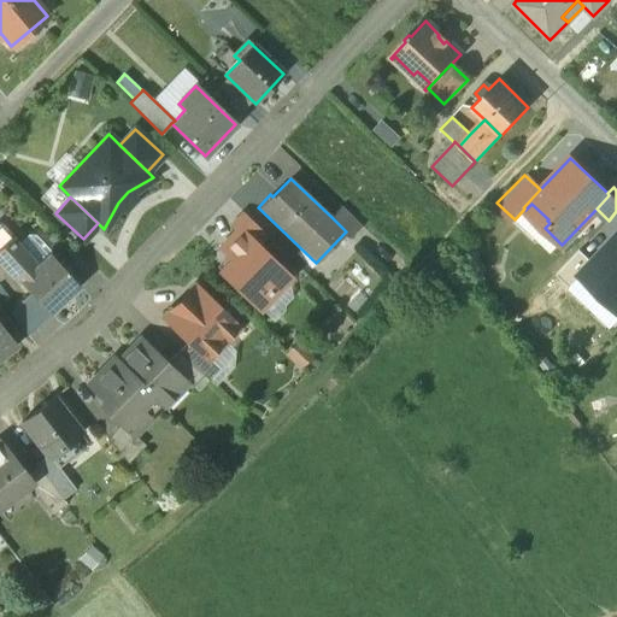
[(362,227),(341,206),(331,217),(346,231),(345,233),(351,239),(362,227)]
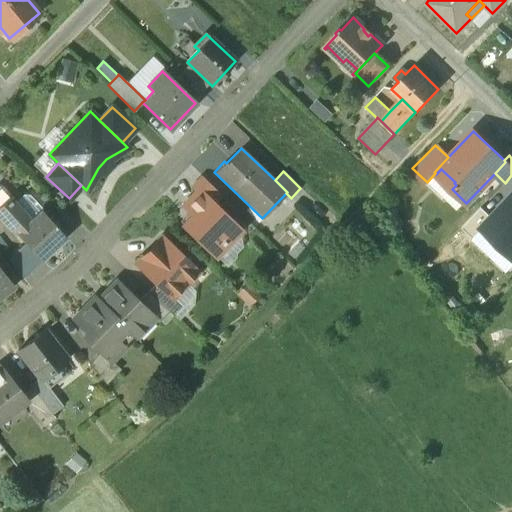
[(221,194),(202,176),(192,186),(196,190),(198,188),(213,203),(221,194)]
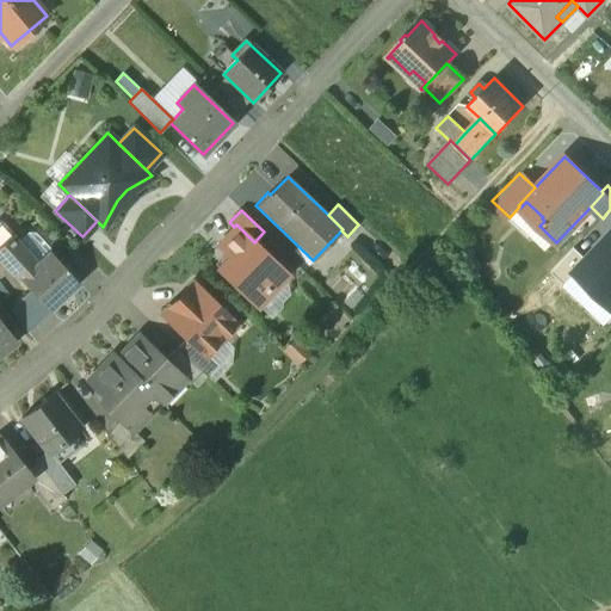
[(254,242),(236,224),(234,227),(217,244),(221,246),(232,255),(218,270),(248,297),(258,287),(265,292),(284,272),(254,242)]
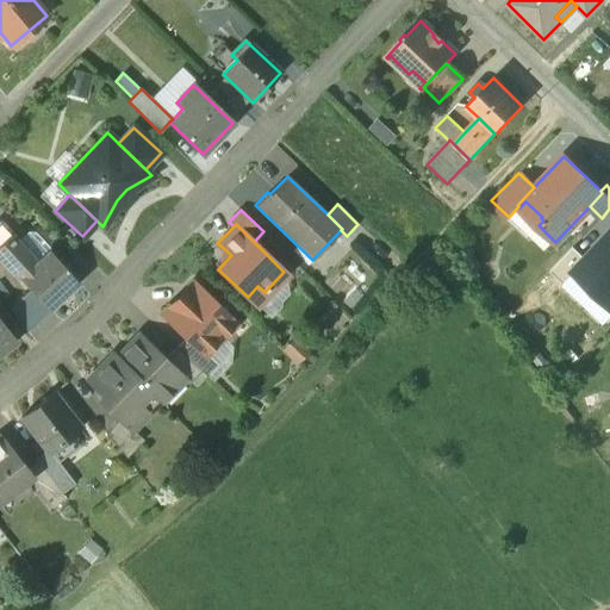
[(37,263),(2,226),(0,229),(0,259),(19,280),(37,263)]
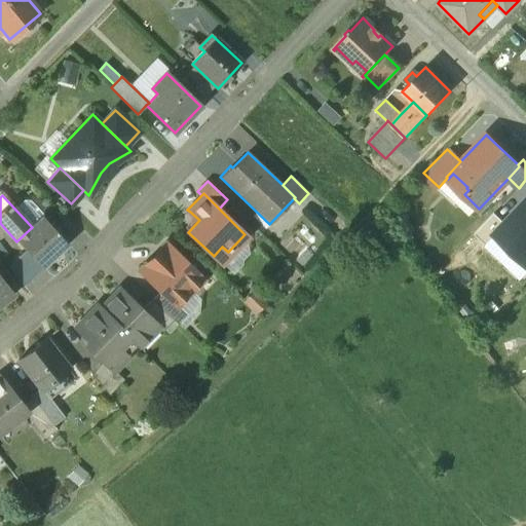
[(525,203),(503,226),(491,238),(525,273),(525,203)]
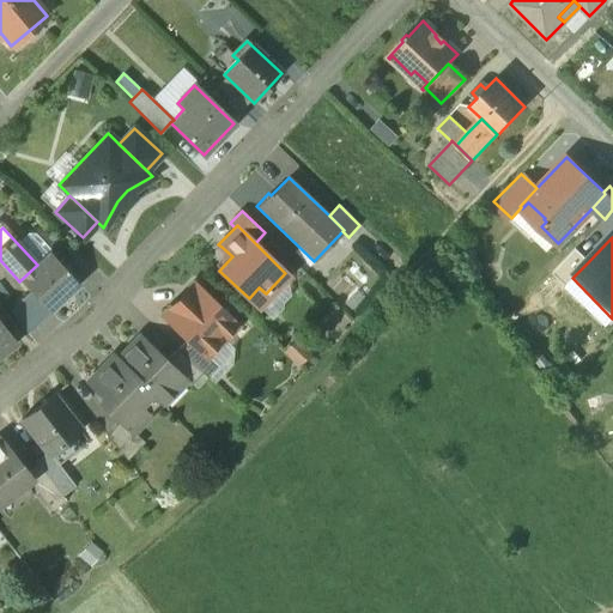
[(575,252),(552,274),(564,286),(572,278),(587,263),(575,252)]
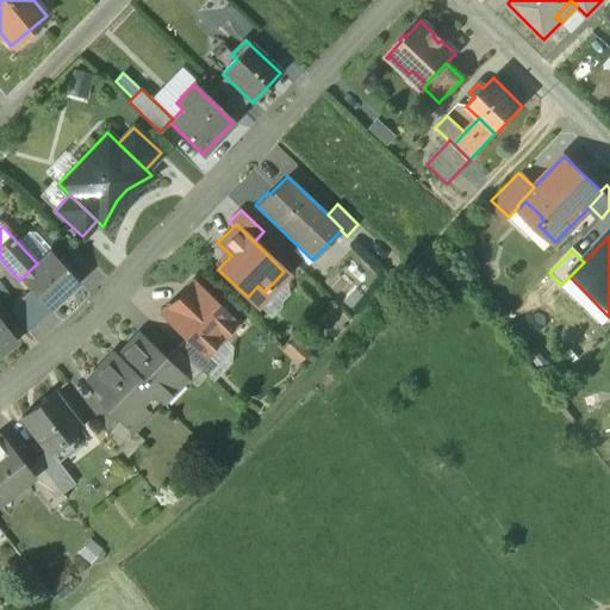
[(79,282),(50,251),(37,263),(19,280),(30,292),(48,311),(79,282)]
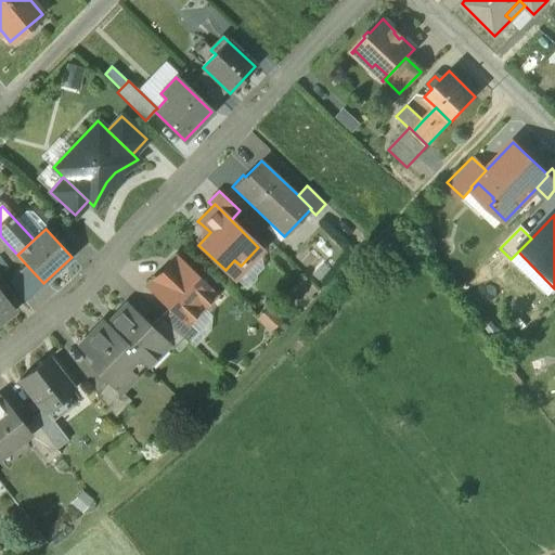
[(214,295),(175,258),(168,266),(170,268),(158,280),(156,278),(147,286),(170,307),(182,319),(183,317),(188,321),(214,295)]
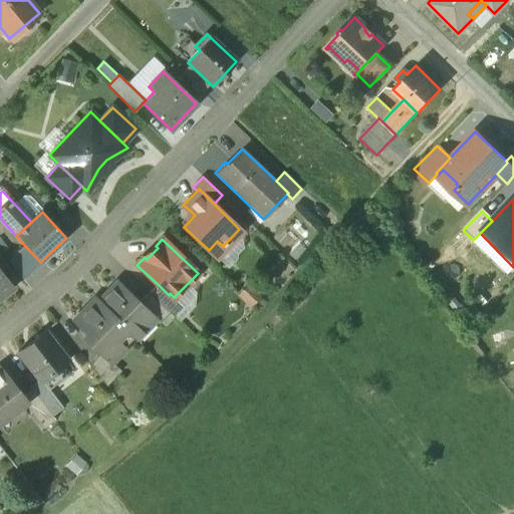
[(25,246),(8,262),(22,279),(40,262),(25,246)]
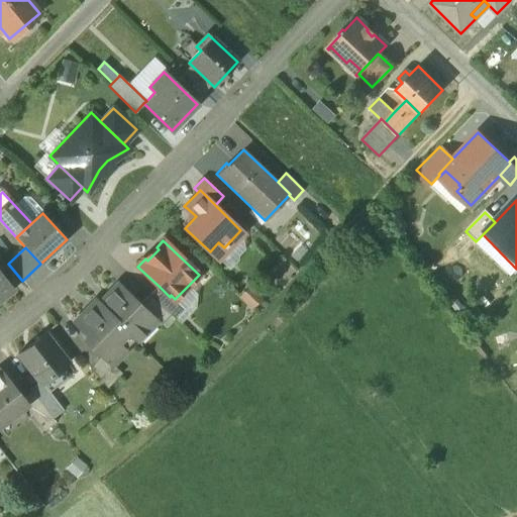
[(0,297),(13,288),(0,272),(0,297)]
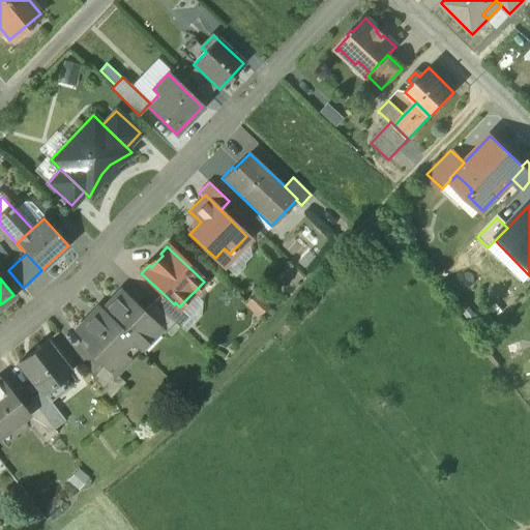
[(144,313),(121,291),(102,312),(101,313),(134,344),(136,346),(155,326),(156,325),(144,313)]
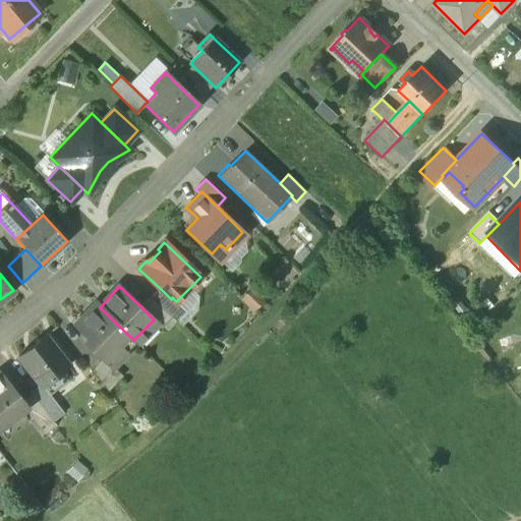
[(171,299),(160,288),(152,297),(173,317),(177,322),(187,311),(176,301),(172,297),(171,299)]
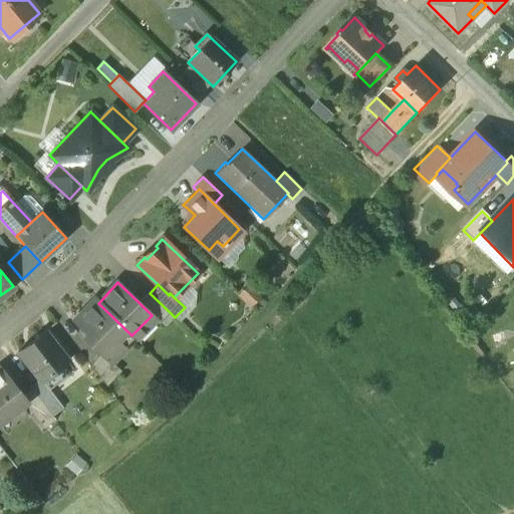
[(252,287),(242,296),(253,308),(263,299),(252,287)]
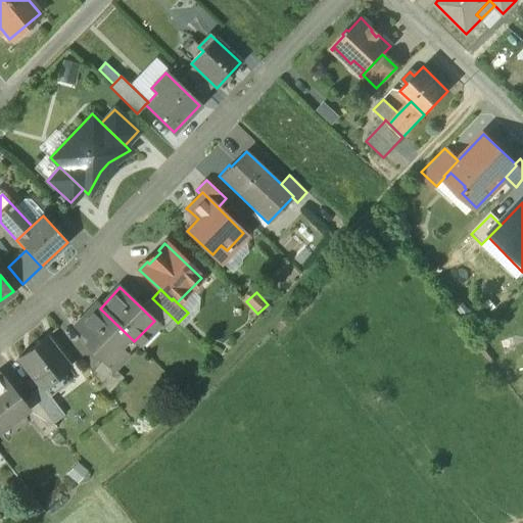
[(174,319),(152,298),(142,308),(154,321),(153,322),(162,331),(174,319)]
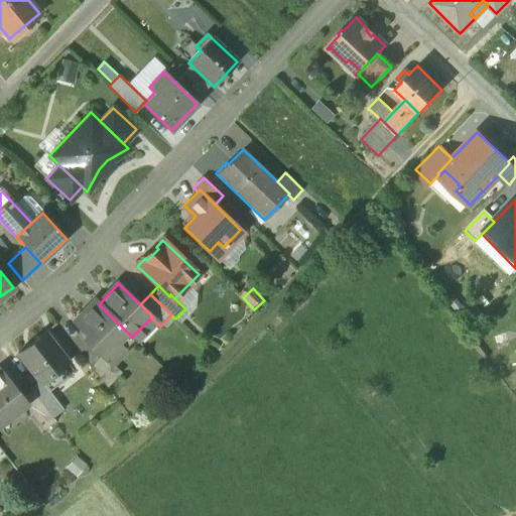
[(130,335),(99,304),(100,303),(96,300),(75,321),(88,335),(85,338),(101,354),(106,359),(108,358),(130,335)]
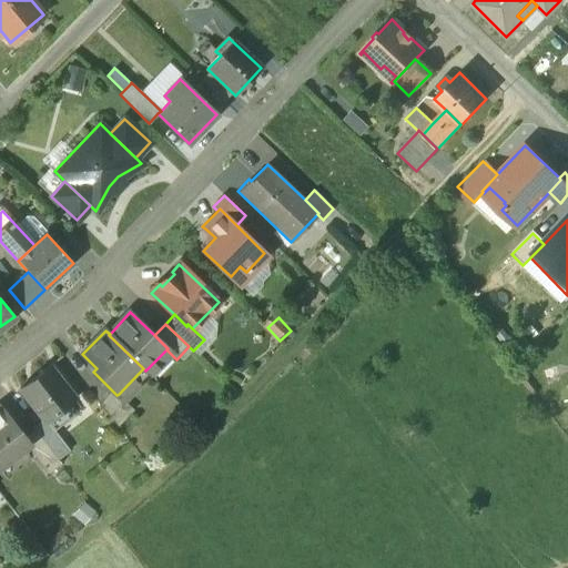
[(75,399),(49,366),(20,389),(47,423),(75,399)]
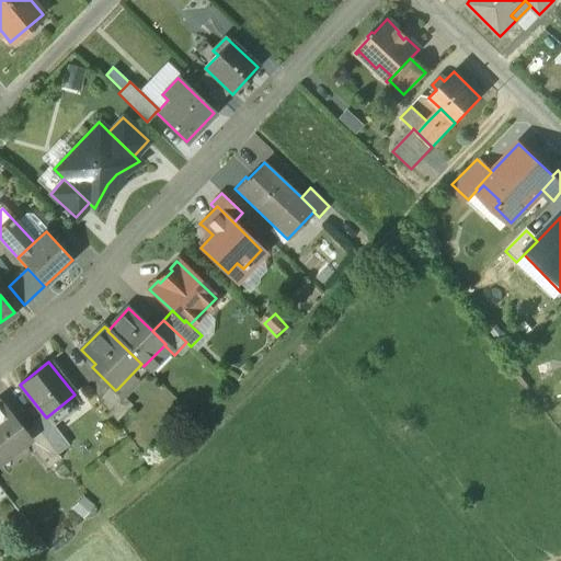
[(115,390),(110,385),(98,398),(115,421),(133,403),(117,389),(115,390)]
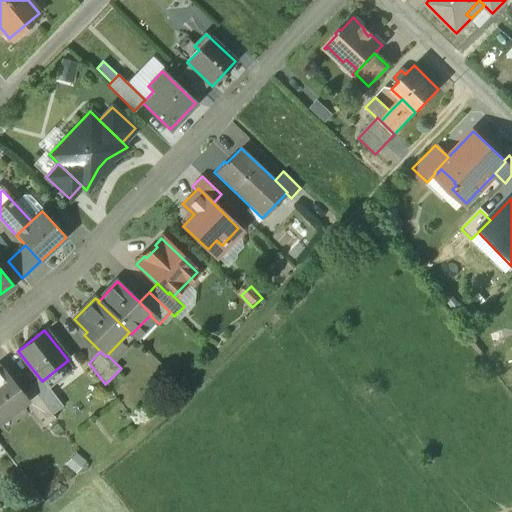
[(22,395),(0,367),(0,411),(9,405),(13,410),(24,401),(26,400),(22,395)]
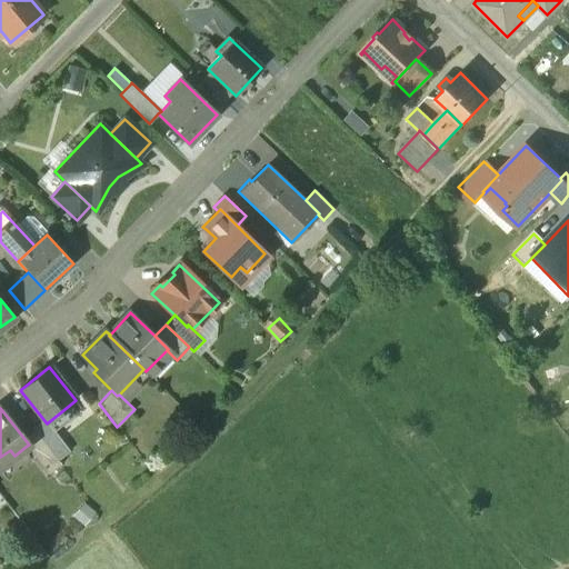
[(46,422),(35,430),(57,458),(67,450),(46,422)]
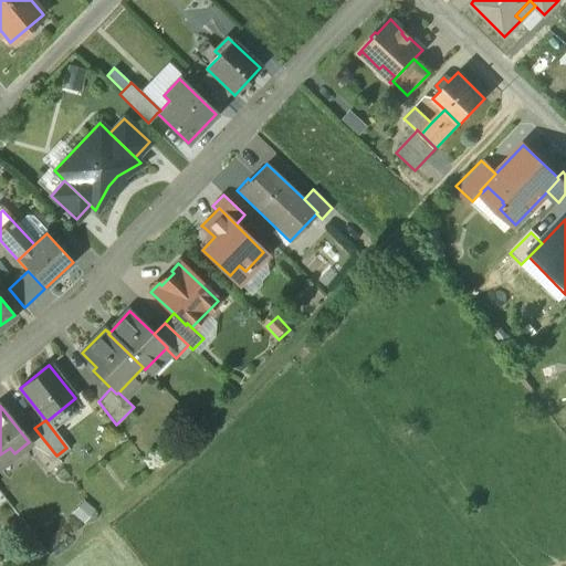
[(56,456),(34,428),(24,437),(29,442),(27,443),(49,471),(61,461),(56,456)]
